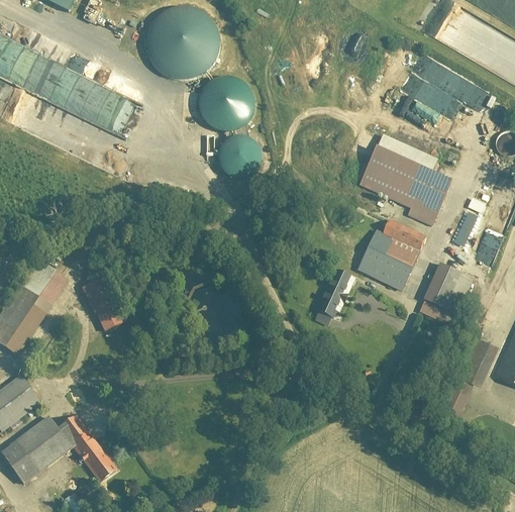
[(514,134),(511,130),(502,130),(496,136),(494,143),(498,151),(509,156),(514,151),(514,134)]
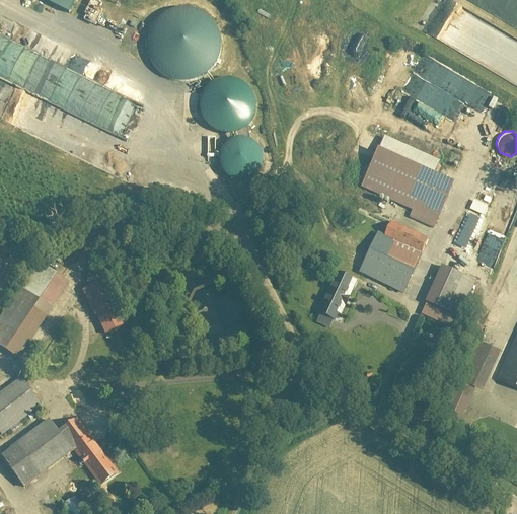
[(362,186),(413,208),(410,216),(433,226),(452,182),(377,150),(362,186)]
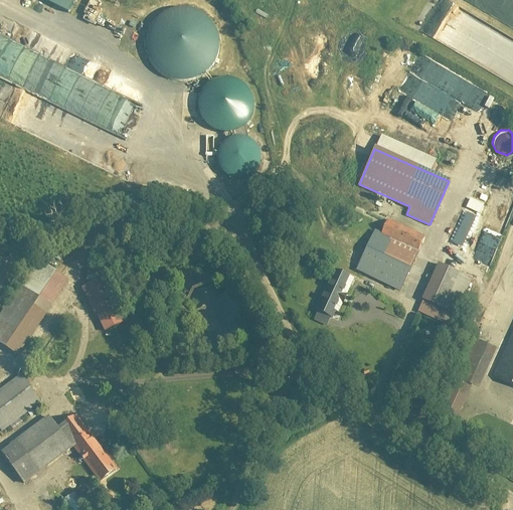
[(342,260),(400,286),(422,237),(387,221),(375,246),(352,236),(342,260)]
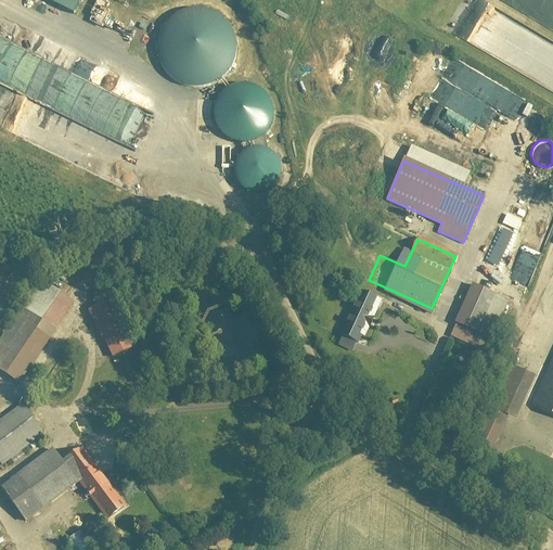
[(41,278),(0,337),(0,369),(15,380),(73,298),(41,278)]
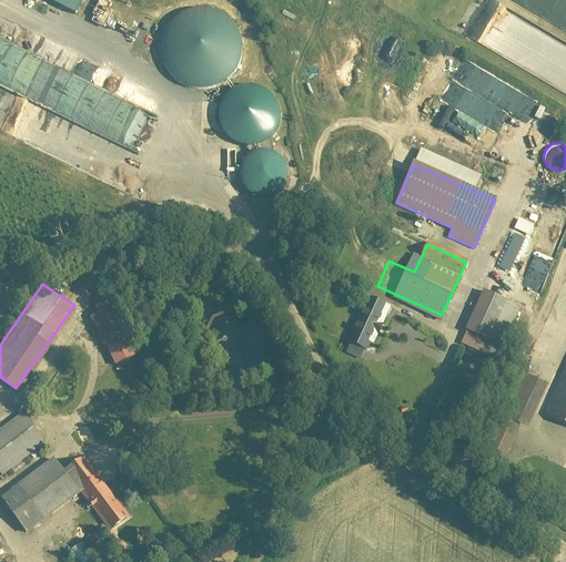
[(482,290),(462,341),(498,356),(519,306),(482,290)]
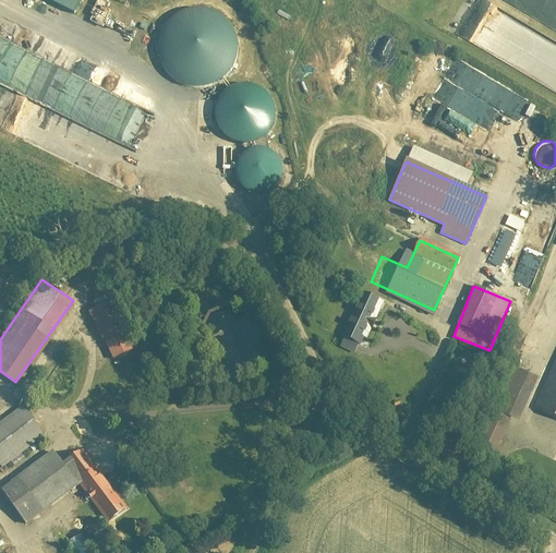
[(367,334),(384,299),(365,290),(358,308),(354,305),(345,328),(347,329),(345,334),(361,341),(364,333),(367,334)]
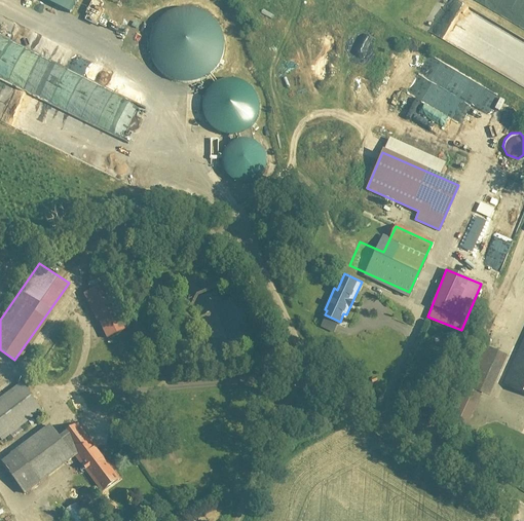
[(107,282),(84,291),(105,335),(126,326),(107,282)]
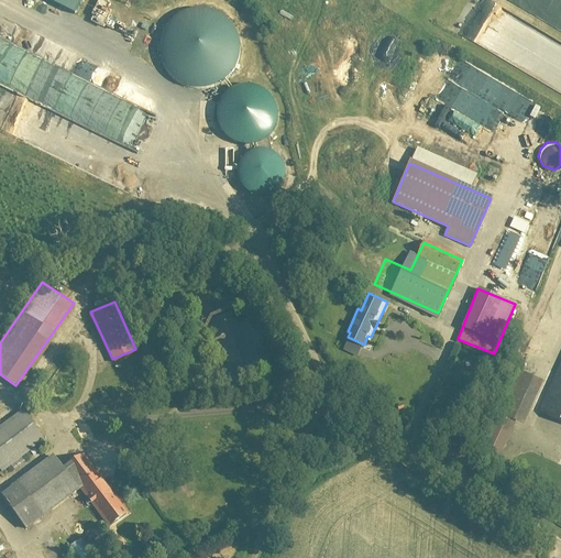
[(560,360),(538,409),(560,420),(560,360)]
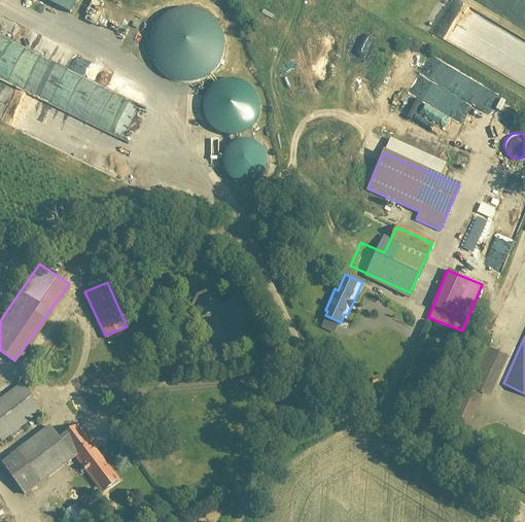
[(482,392),(488,395),(506,355),(488,347),(469,386),(474,388),(455,426),(464,430),(482,392)]
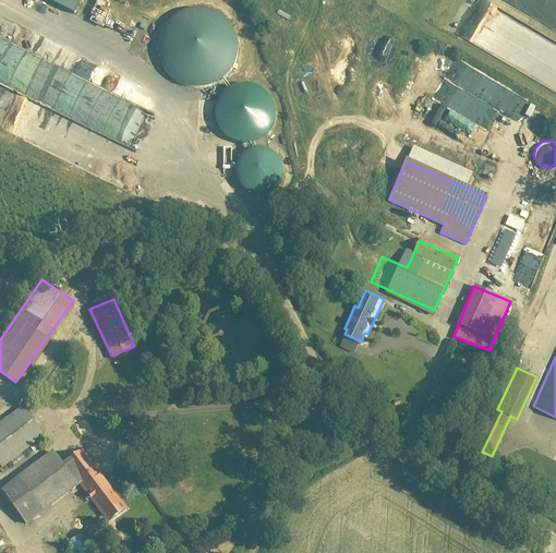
[(22,407),(0,422),(0,464),(1,466),(43,435),(22,407)]
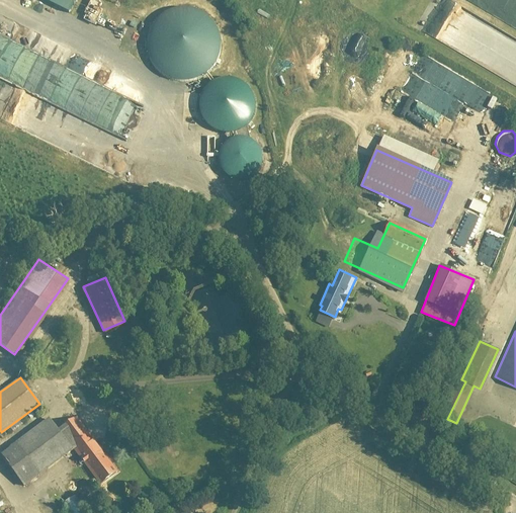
[(72,447),(93,475),(112,460),(74,411),(56,426),(49,417),(0,454),(24,485),(72,447)]
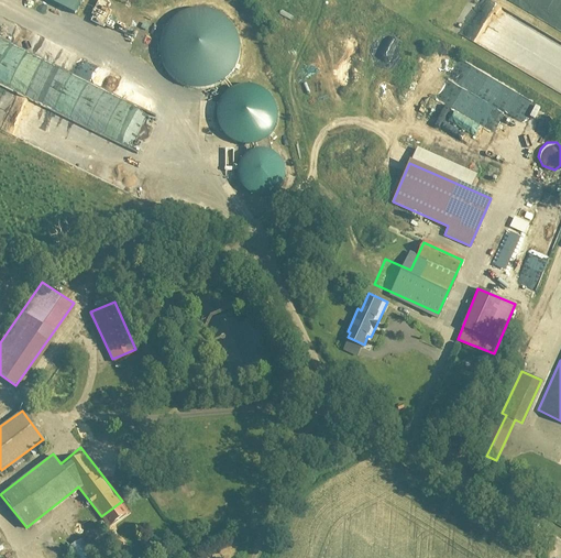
[(68,545),(76,557),(92,557),(80,537),(68,545)]
